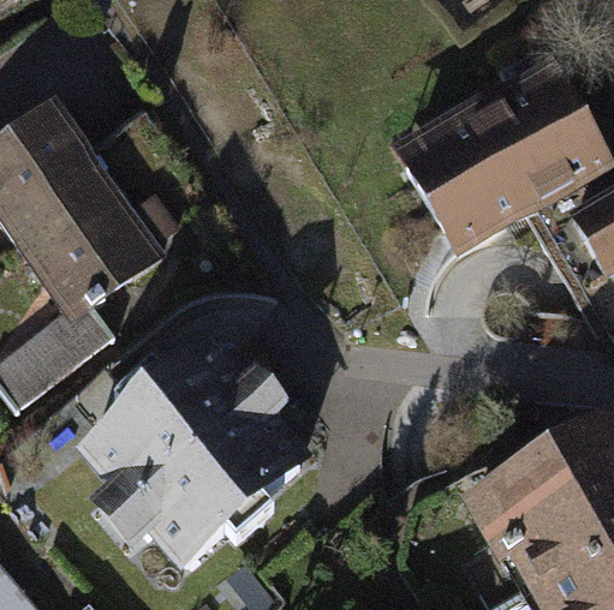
[(613,162),(555,60),(397,150),(458,258),(613,169),(613,162)]
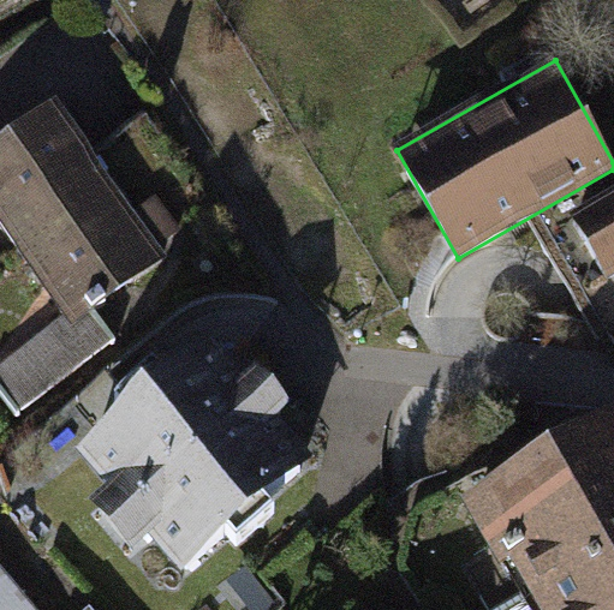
[(166,258),(58,109),(0,150),(0,225),(64,314),(75,327),(96,310),(166,258)]
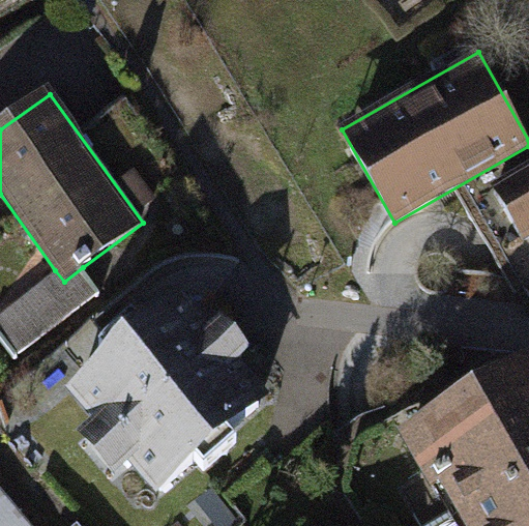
[(528,167),(492,190),(522,240),(528,236),(528,167)]
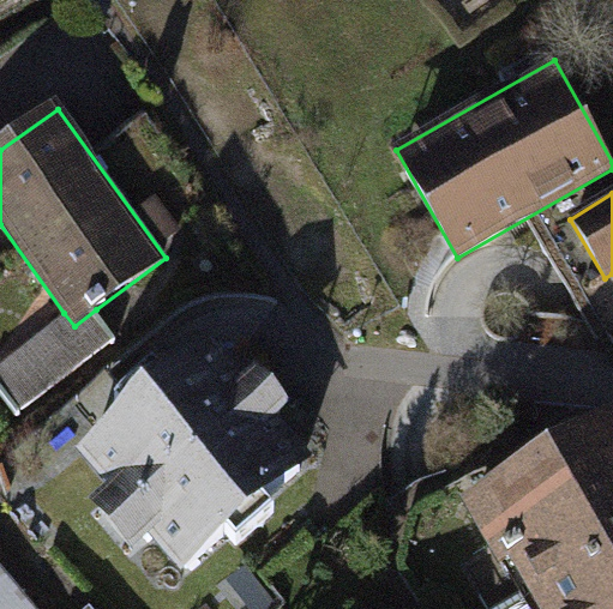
[(74,326),(64,313),(0,361),(0,383),(20,410),(118,336),(96,309),(74,326)]
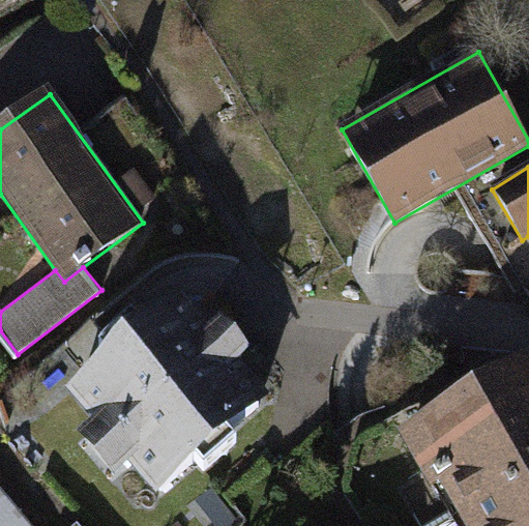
[(140,337),(69,396),(96,426),(82,438),(119,481),(134,469),(158,498),(271,403),(242,370),(255,359),(224,324),(212,334),(182,299),(140,337)]
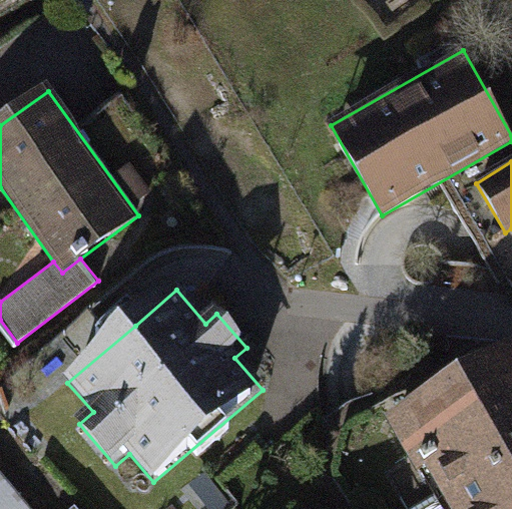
[(67,383),(135,326),(129,319),(110,334),(89,309),(33,355),(61,388),(67,383)]
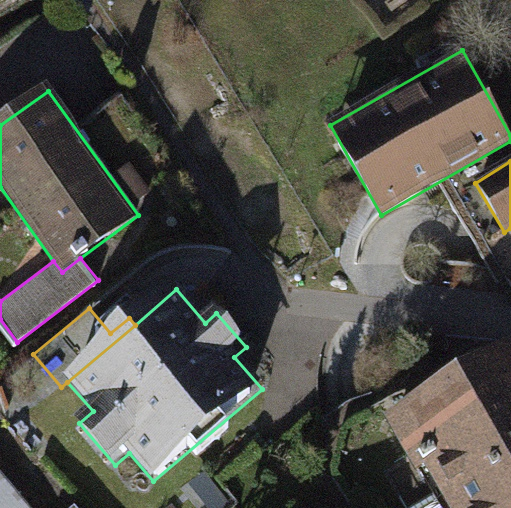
[(510,507),(510,349),(392,416),(421,466),(435,458),(463,507),(510,507)]
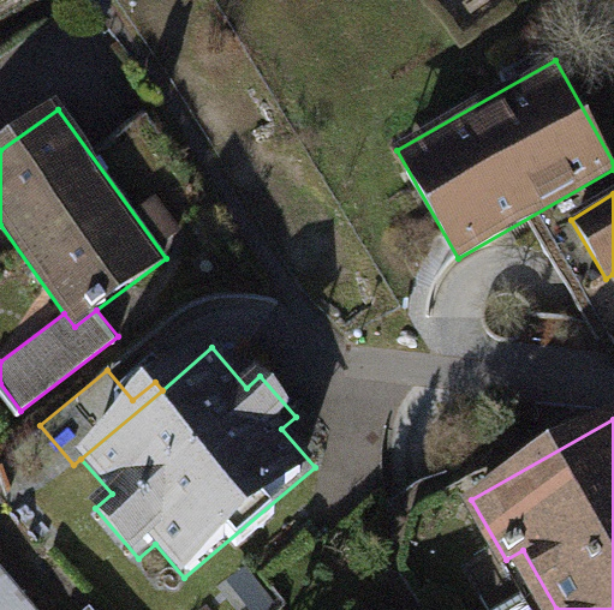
[(34,609),(0,569),(0,609),(34,609)]
